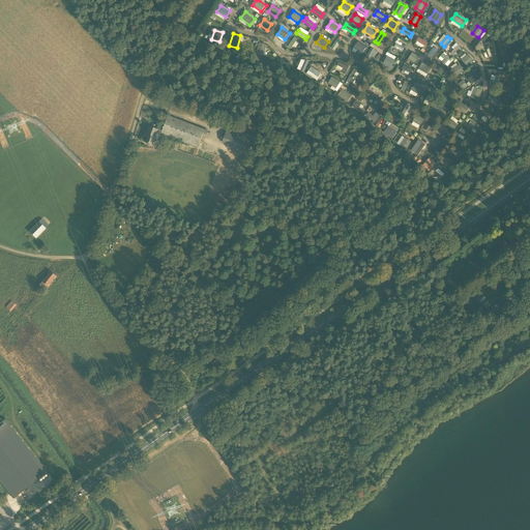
[(291,50),(298,39),(294,37),(288,47),(291,50)]
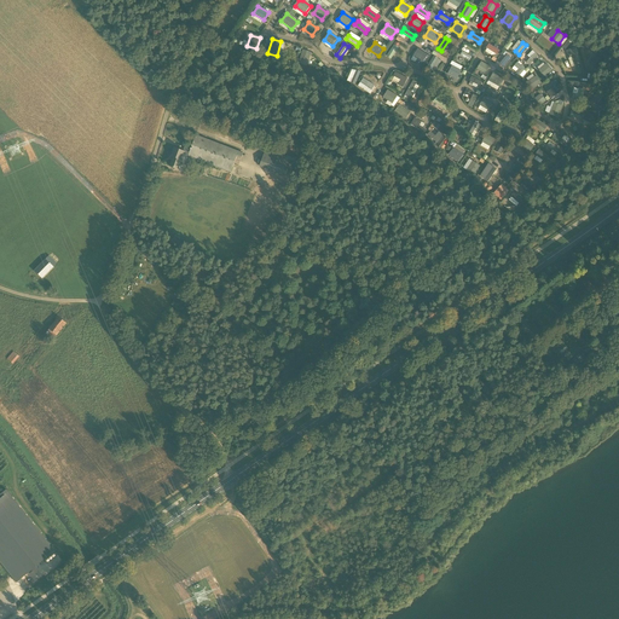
[(486,48),(497,55),(501,51),(490,44),(486,48)]
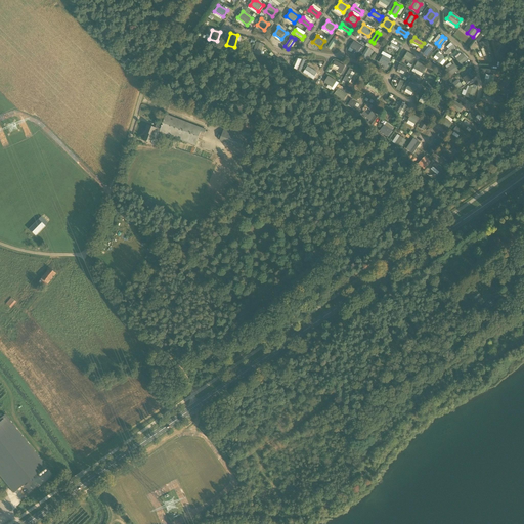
[(331,49),(338,40),(334,38),(328,47),(331,49)]
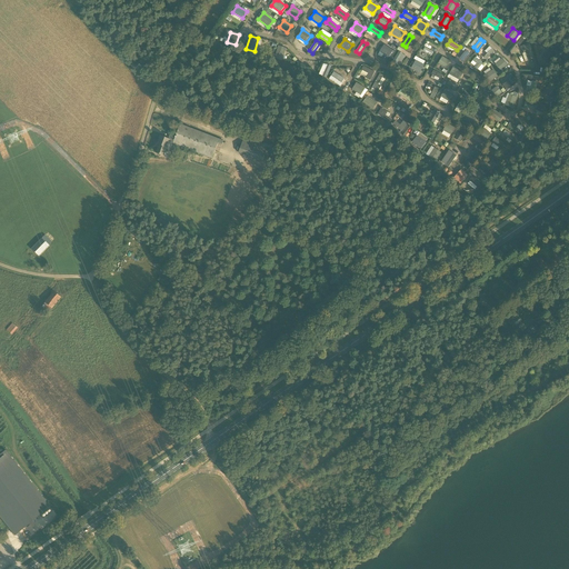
[(535,59),(530,43),(523,46),(525,48),(522,49),(523,53),(526,52),(528,60),(535,59)]
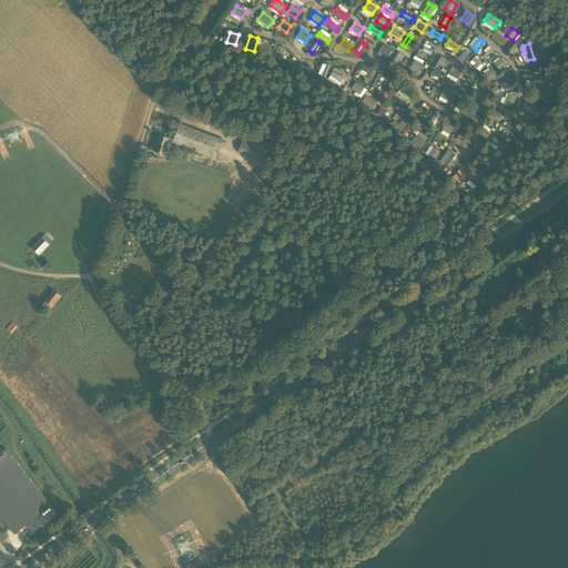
[(392,50),(384,44),(379,51),(388,57),(392,50)]
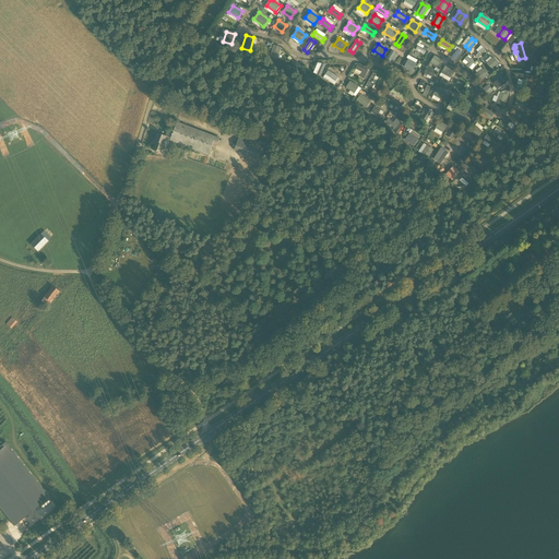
[(277,59),(281,48),(273,45),(270,57),(277,59)]
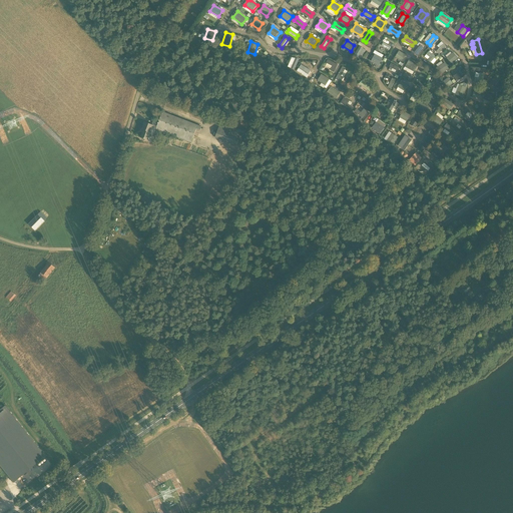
[(388,51),(391,46),(383,41),(380,47),(388,51)]
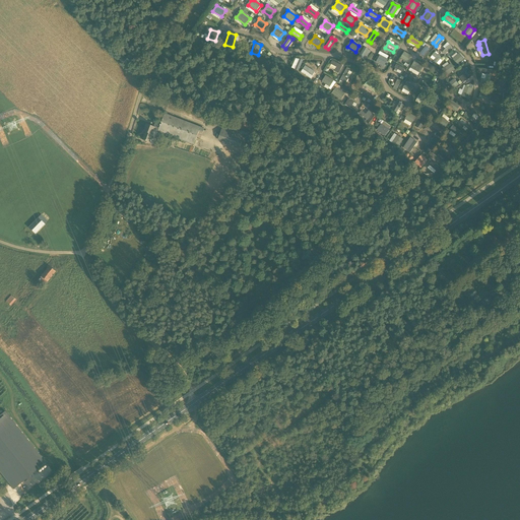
[(445,55),(452,47),(450,45),(442,52),(445,55)]
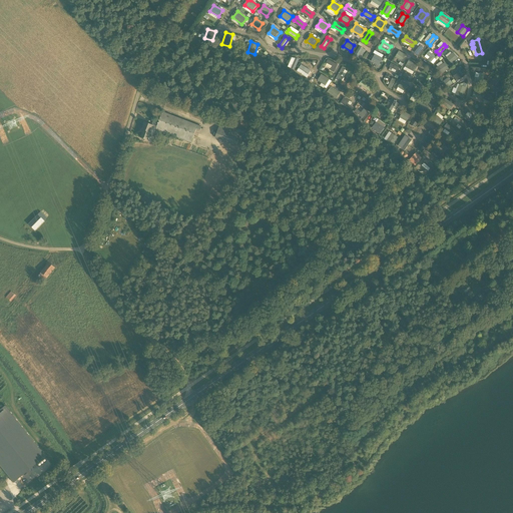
[(494,58),(500,48),(494,44),(488,54),(494,58)]
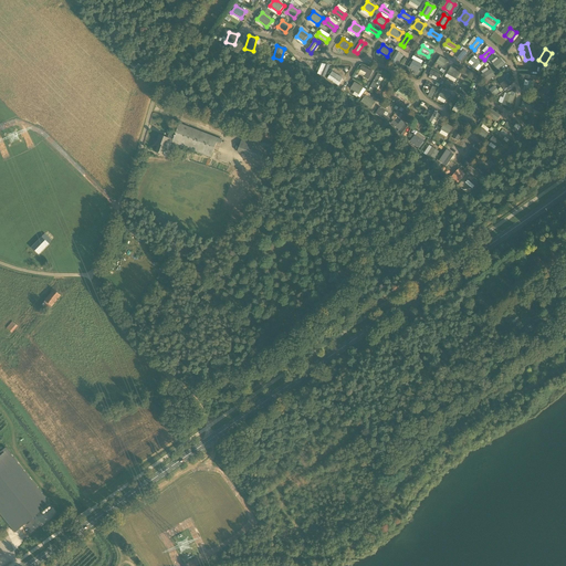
[(460,61),(467,52),(463,50),(457,58),(460,61)]
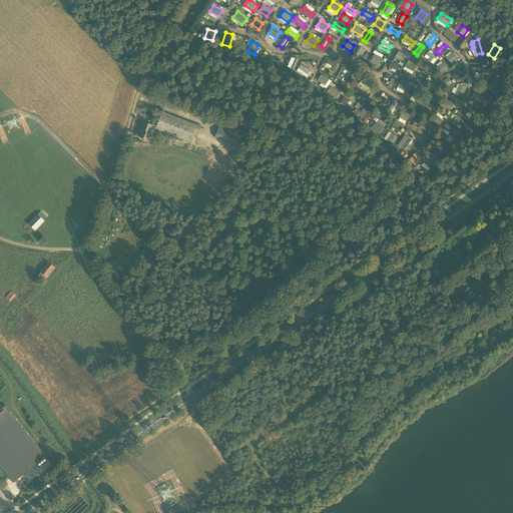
[(363,48),(360,46),(354,56),(357,58),(363,48)]
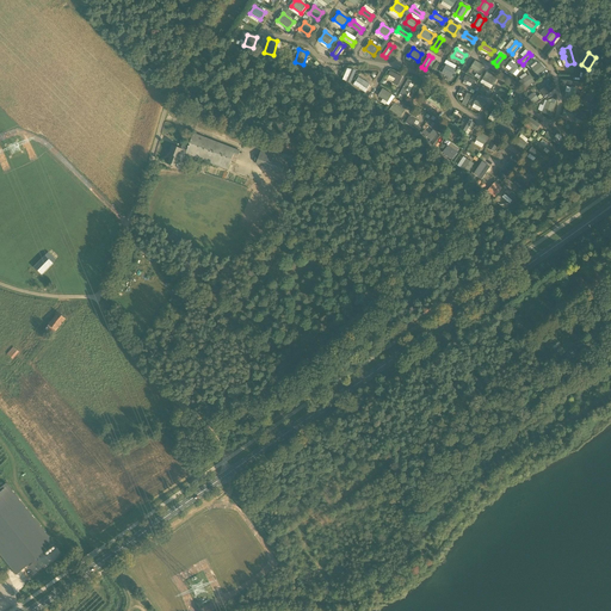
[(475,61),(470,68),(479,73),(483,66),(475,61)]
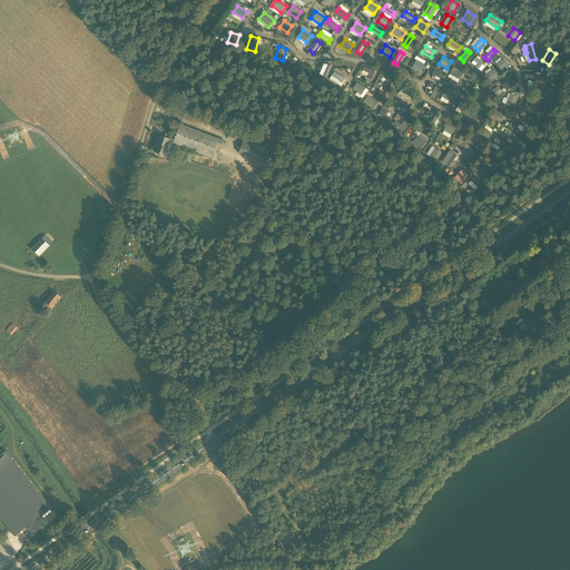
[(483,64),(477,57),(473,60),(478,64),(475,67),(479,70),(483,64)]
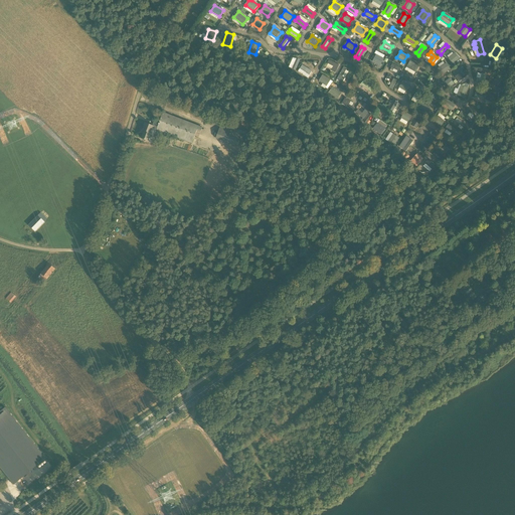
[(453,63),(460,59),(455,53),(449,58),(453,63)]
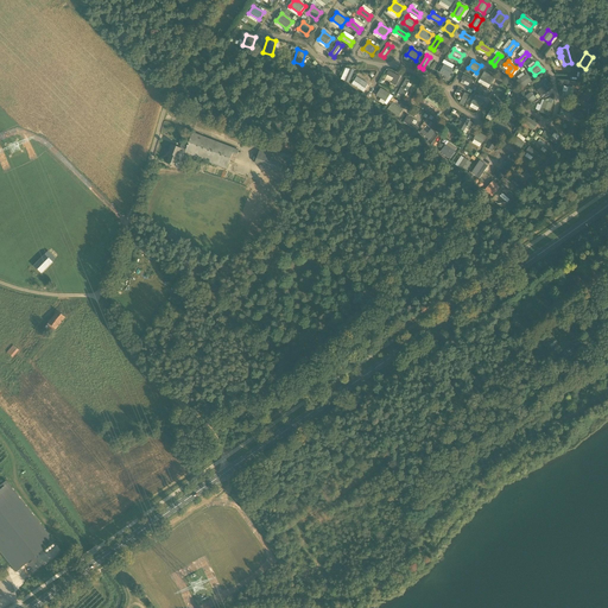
[(449,77),(454,69),(444,64),(439,73),(449,77)]
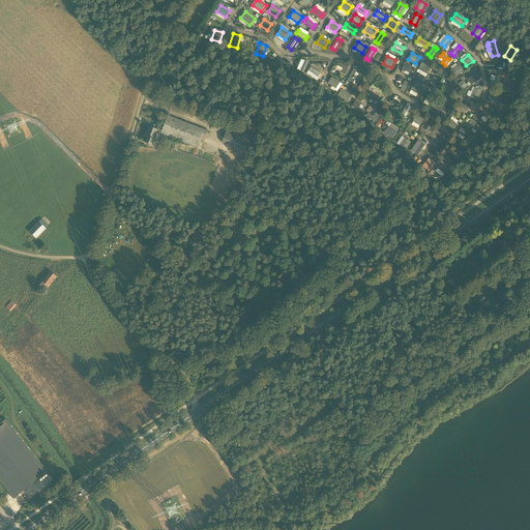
[(303,72),(308,62),(305,60),(300,70),(303,72)]
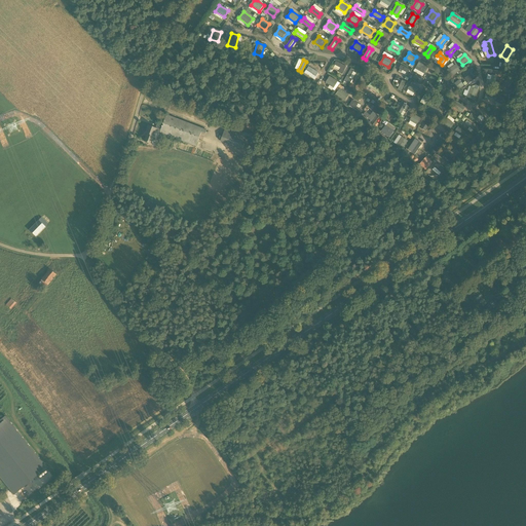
[(342,74),(346,67),(336,61),(334,65),(341,68),(339,73),(342,74)]
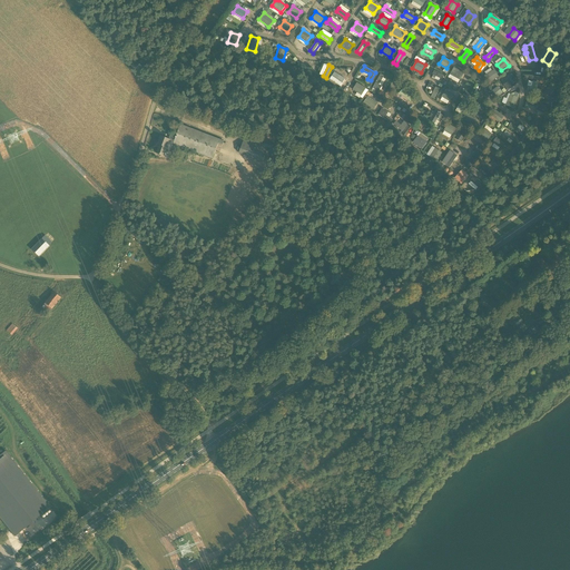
[(460,80),(464,71),(454,67),(450,75),(460,80)]
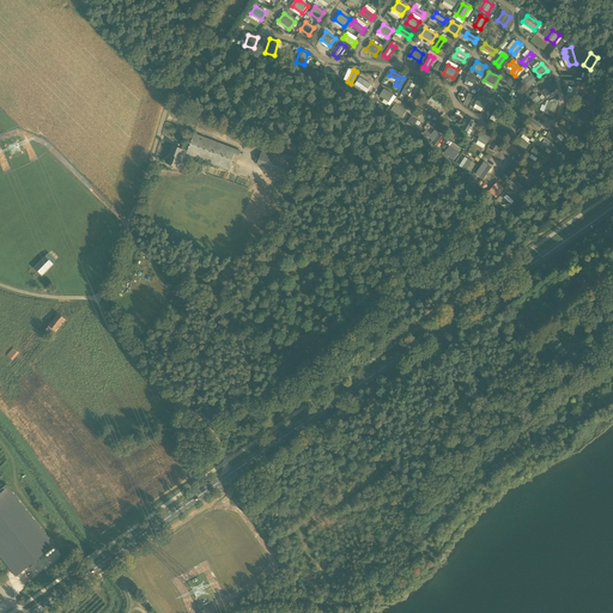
[(520,83),(525,90),(536,83),(532,76),(520,83)]
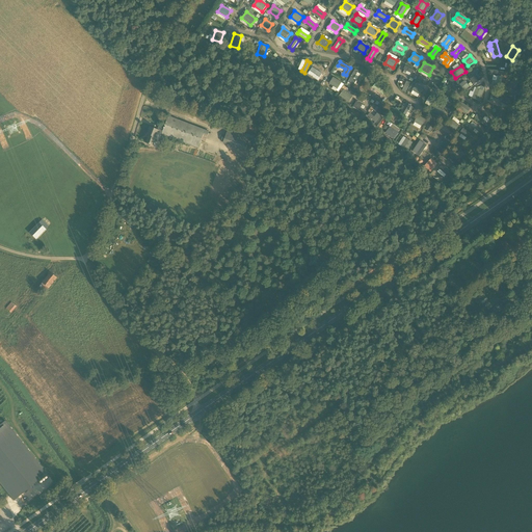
[(320,77),(322,74),(312,67),(310,71),(320,77)]
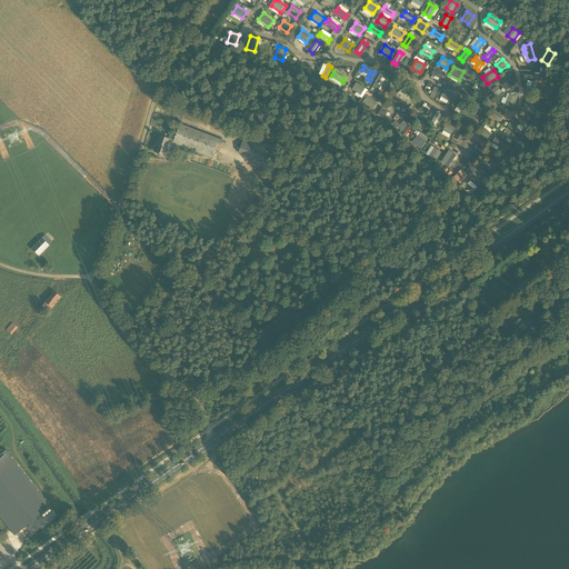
[(383,76),(380,75),(372,88),(376,90),(376,89),(379,91),(381,86),(378,85),(383,76)]
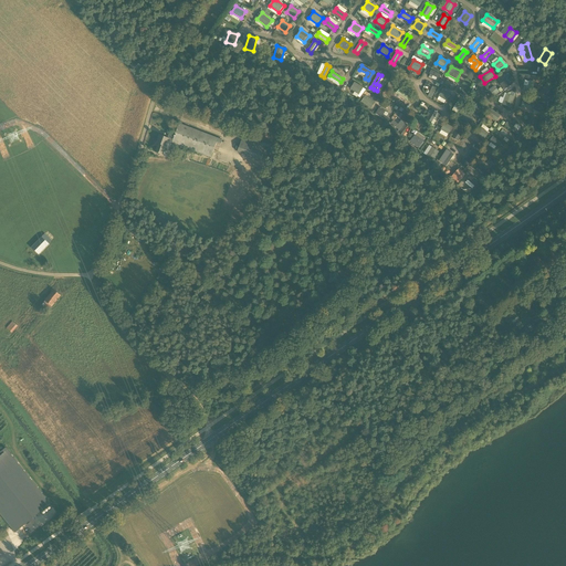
[(364,87),(354,82),(349,90),(359,95),(363,88),(364,87)]
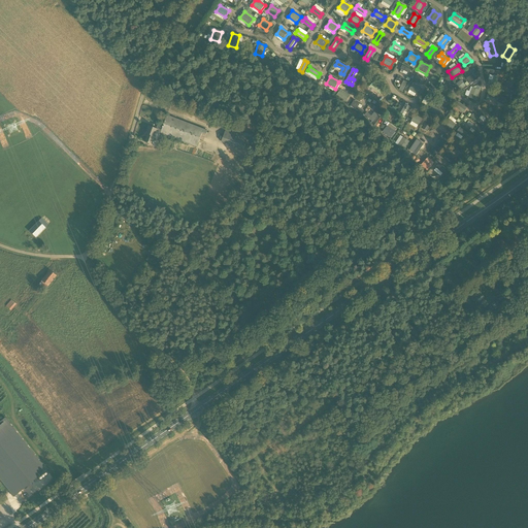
[(386,87),(375,78),(370,87),(381,94),(386,87)]
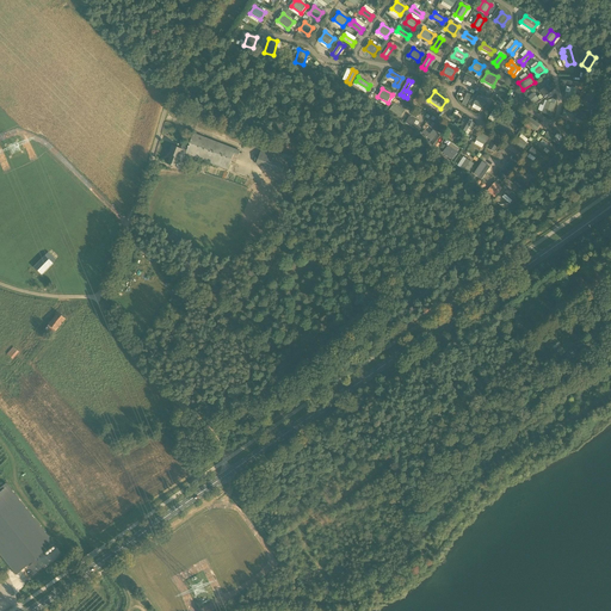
[(587,106),(594,96),(588,92),(581,103),(587,106)]
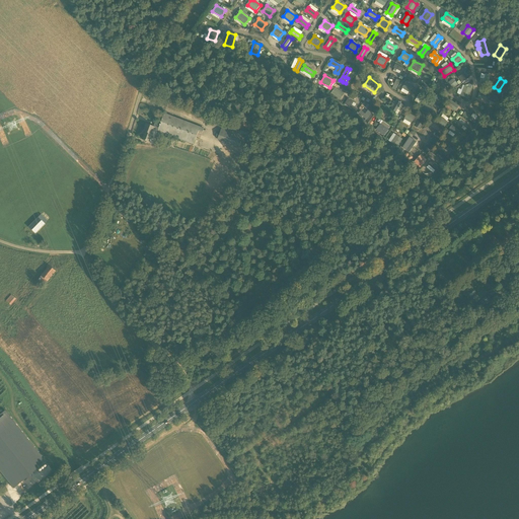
[(453,79),(447,84),(451,90),(458,84),(453,79)]
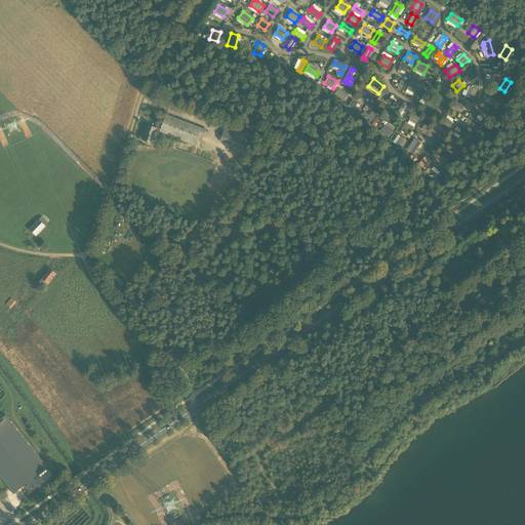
[(410,83),(407,89),(414,93),(417,86),(410,83)]
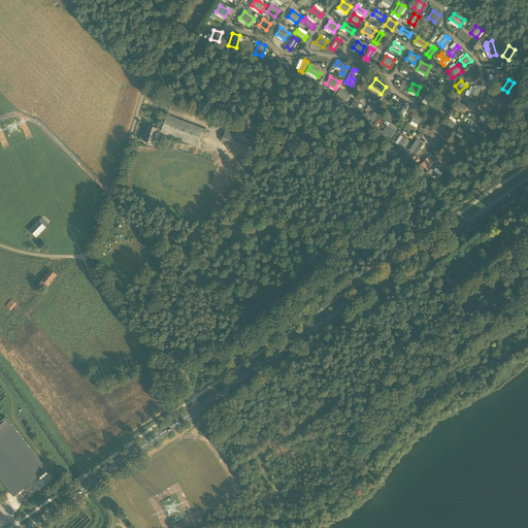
[(440,90),(431,85),(429,88),(433,90),(432,92),(437,95),(440,90)]
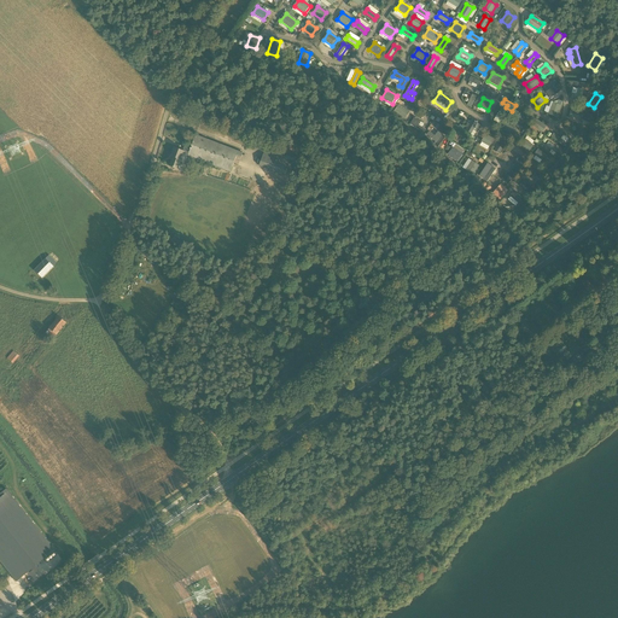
[(605,100),(600,106),(608,111),(612,105),(605,100)]
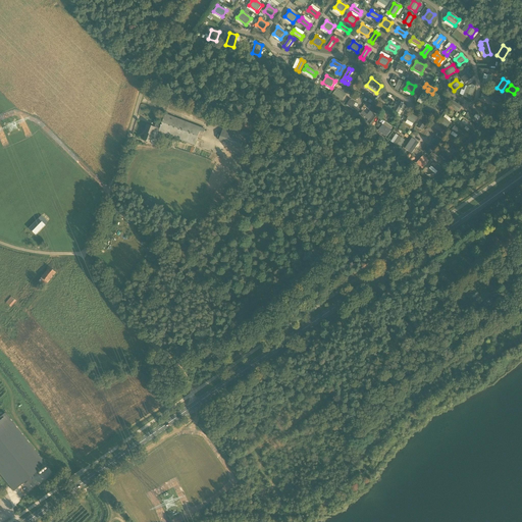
[(464,96),(471,99),(474,90),(467,87),(464,96)]
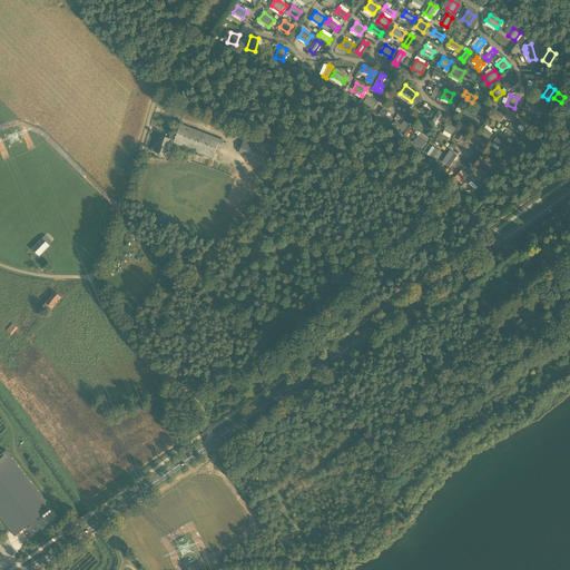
[(373,110),(377,102),(369,96),(367,96),(366,98),(363,102),(373,110)]
